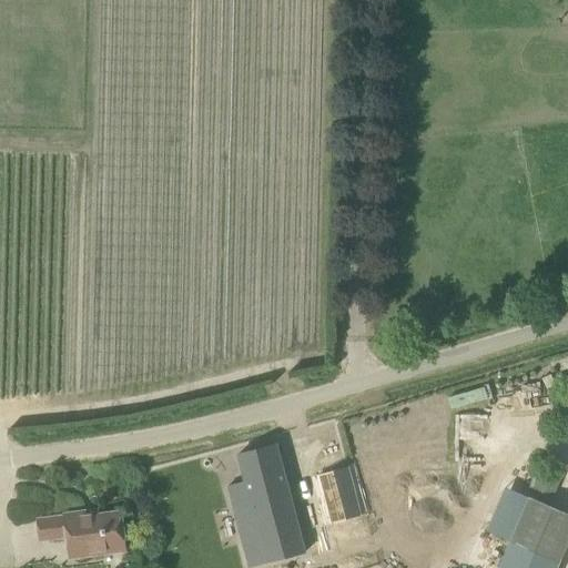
[(249,567),(305,553),(276,445),(237,455),(245,482),(229,486),(249,567)]
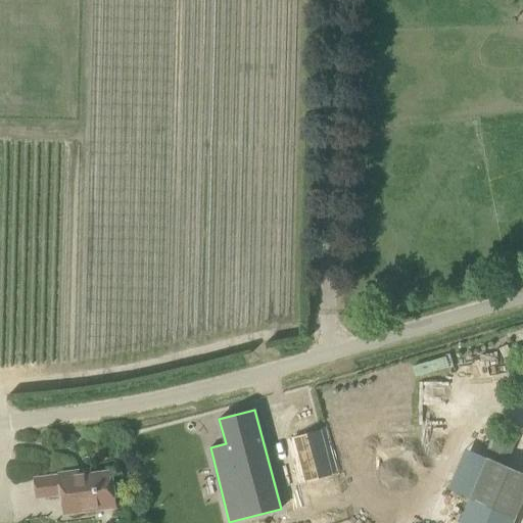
[(324,441),(322,430),(294,438),(306,482),(334,475),(324,441)]
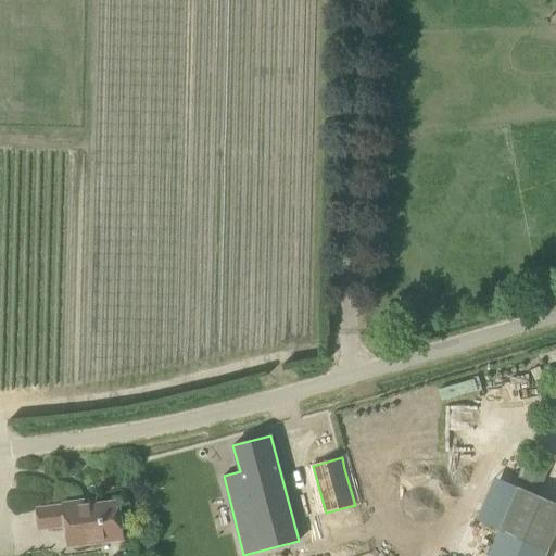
[(525,479),(544,487),(552,468),(532,459),(525,479)]
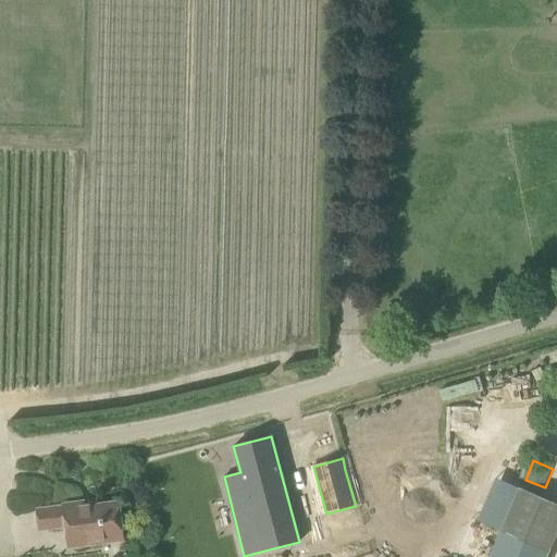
[(500,532),(548,553),(556,533),(556,503),(520,487),(500,532)]
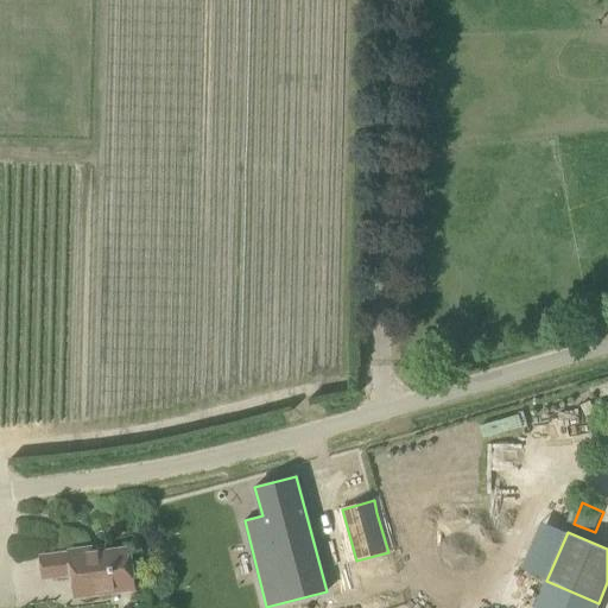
[(74,600),(135,591),(130,548),(106,551),(106,546),(69,551),(70,552),(40,557),(44,578),(71,575),(74,600)]
